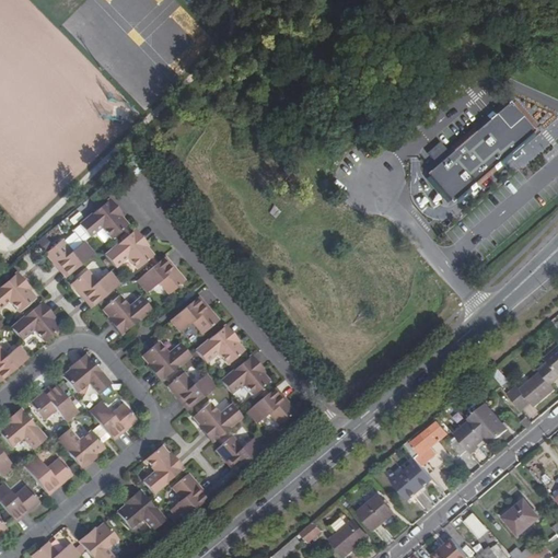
[(516,96),(432,170),(455,201),(466,192),(518,146),(544,125),(516,96)]
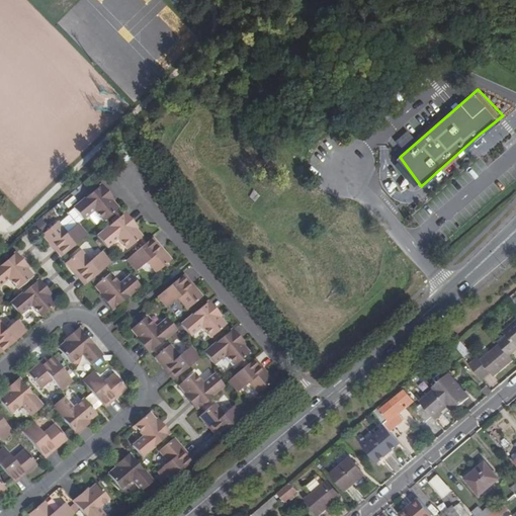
[(409,127),(398,139),(407,149),(418,138),(409,127)]
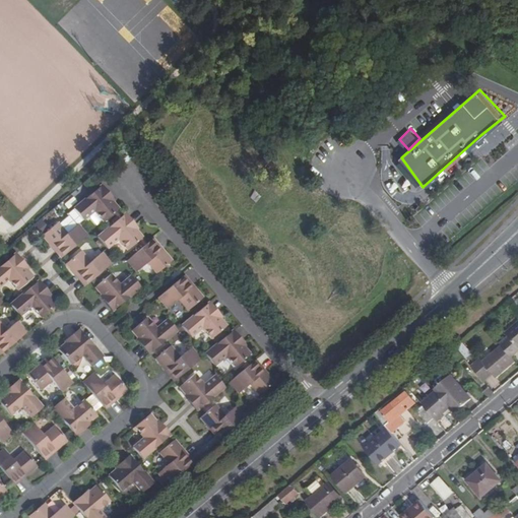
[(125,163),(133,155),(126,147),(118,154),(118,155),(125,163)]
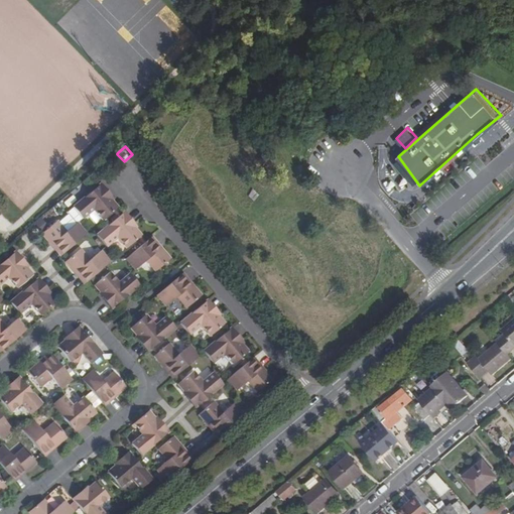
[(100,184),(112,199),(114,197),(102,182),(100,184)]
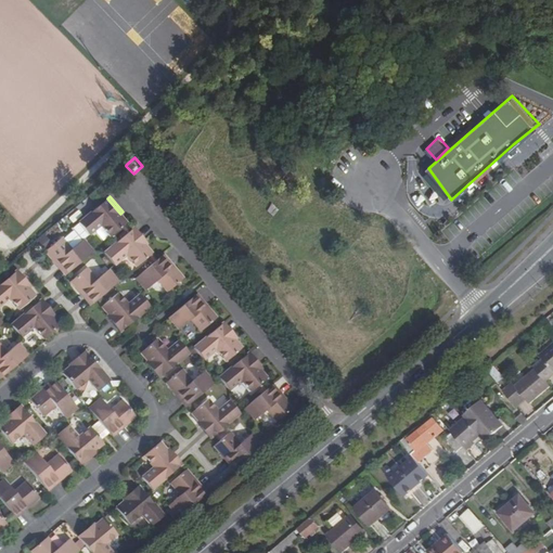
[(113,234),(127,223),(128,221),(120,214),(107,198),(105,201),(80,221),(90,233),(102,222),(113,234)]
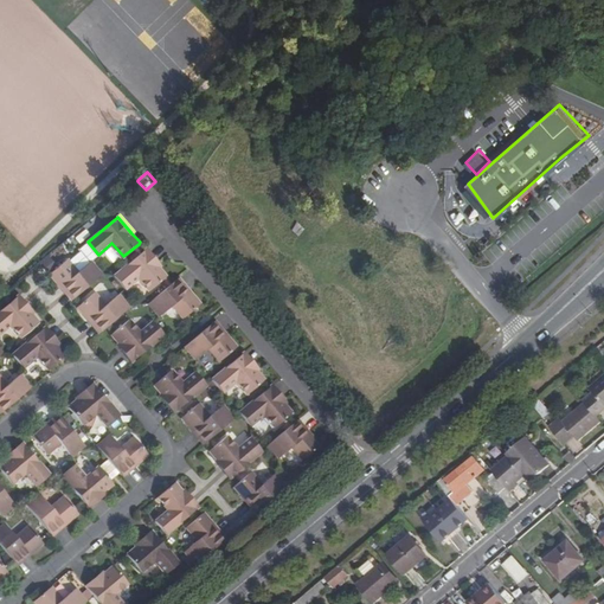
[(162,264),(148,246),(146,249),(160,265),(162,264)]
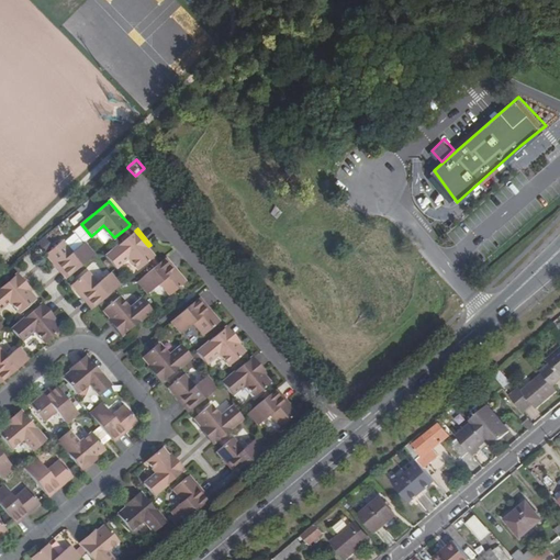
[(140,268),(154,256),(155,255),(148,246),(135,231),(133,232),(108,255),(118,266),(129,256),(140,268)]
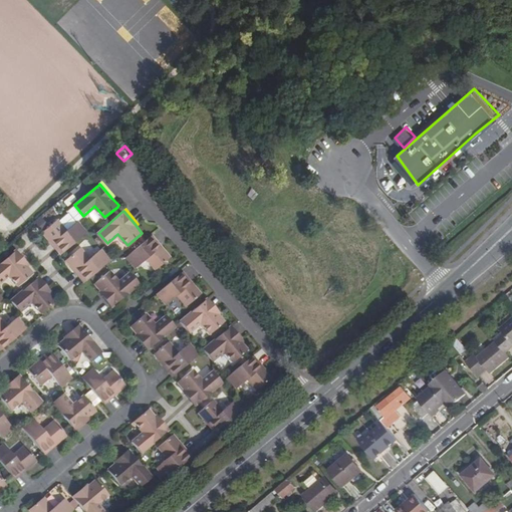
[(53,239),(63,252),(64,251),(88,231),(78,220),(67,229),(57,219),(46,229),(43,231),(51,241),(53,239)]
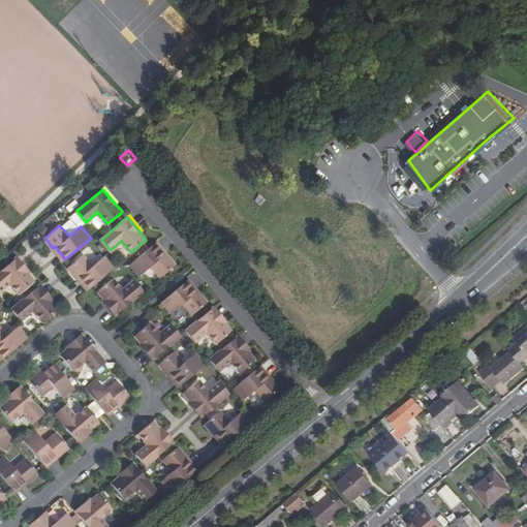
[(166,255),(155,243),(150,247),(130,264),(140,275),(151,266),(161,277),(174,266),(176,264),(168,254),(166,255)]
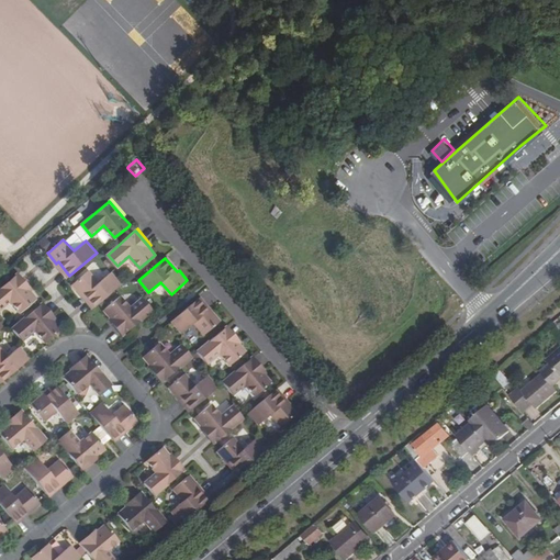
[(85,292),(96,305),(102,300),(122,283),(111,271),(99,281),(89,269),(76,281),(73,283),(82,294),(85,292)]
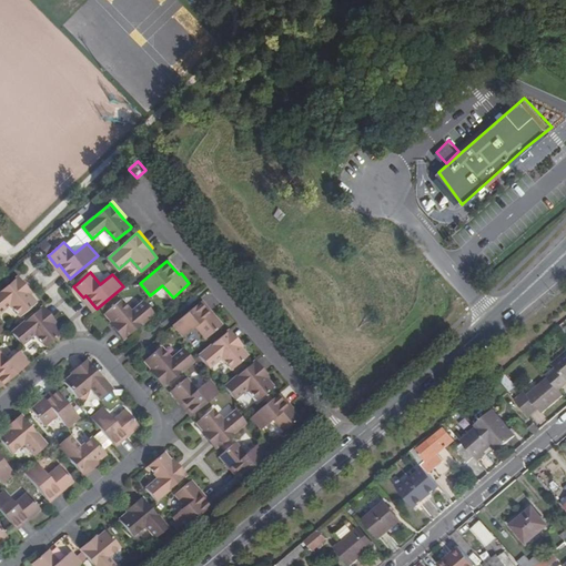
[(17,276),(30,293),(32,291),(18,274),(17,276)]
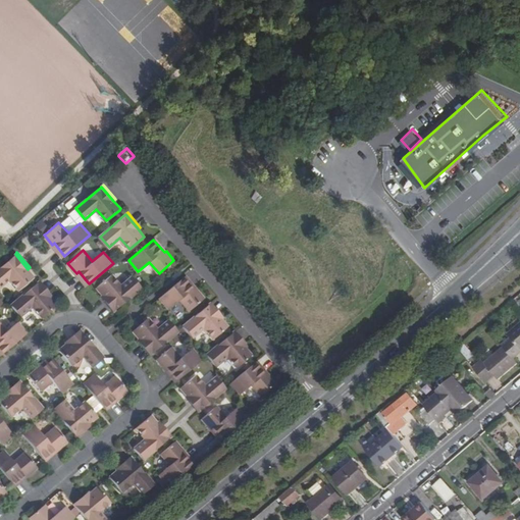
[(19,289),(32,278),(35,276),(28,269),(15,254),(12,257),(0,266),(0,286),(9,278),(19,289)]
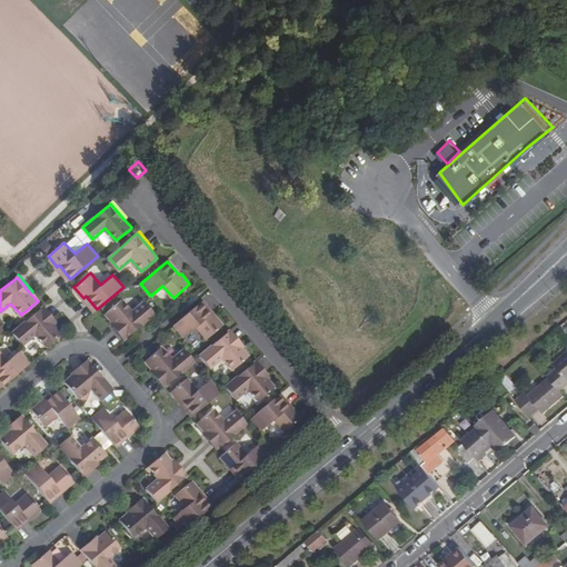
[(113,321),(127,337),(156,312),(145,300),(132,311),(122,299),(109,310),(106,312),(113,321)]
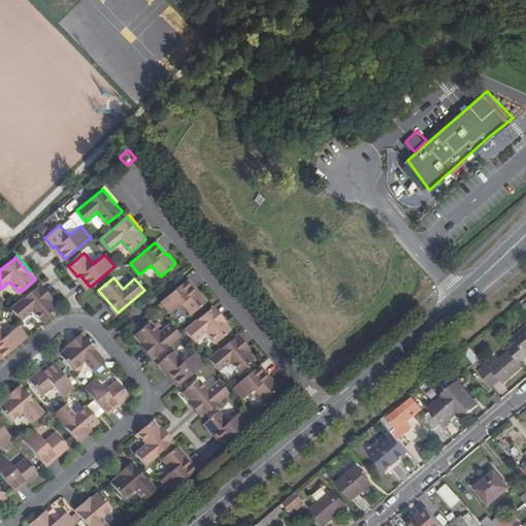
[(198,293),(187,278),(162,300),(171,311),(182,302),(192,313),(205,302),(207,300),(200,291),(198,293)]
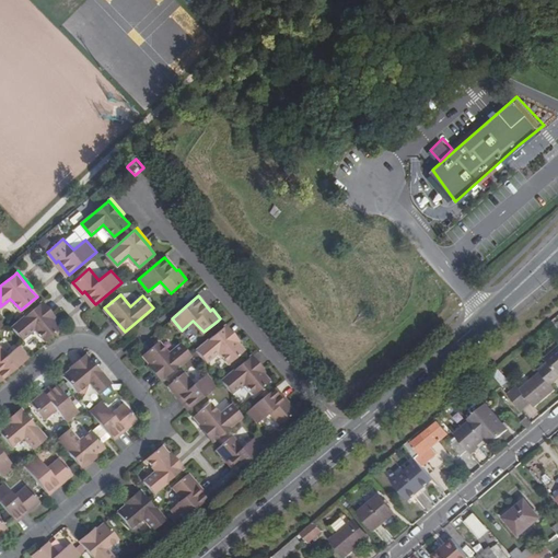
[(57,316),(44,300),(41,302),(55,318),(57,316)]
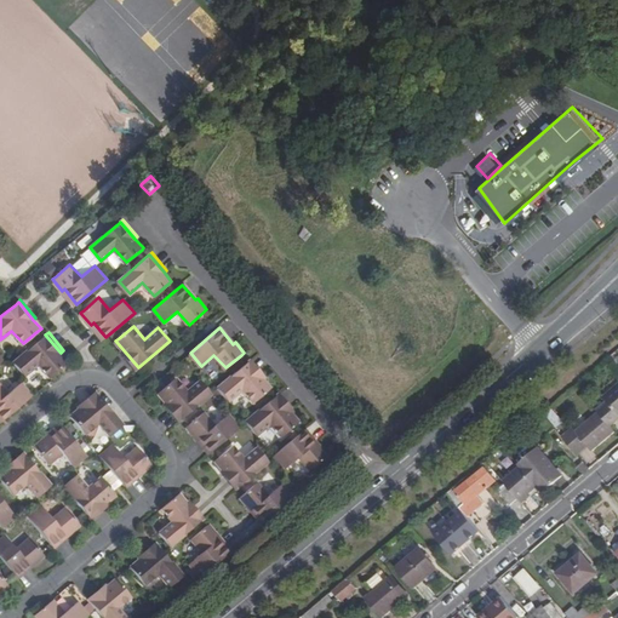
[(61,353),(45,335),(43,337),(15,361),(26,375),(39,364),(51,376),(68,361),(61,353)]
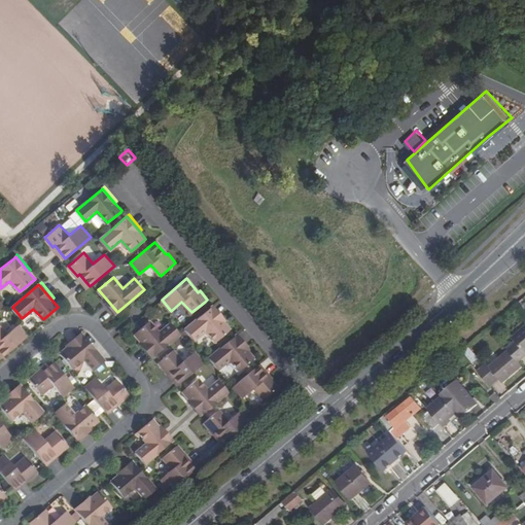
[(104,300),(115,313),(117,312),(105,298),(104,300)]
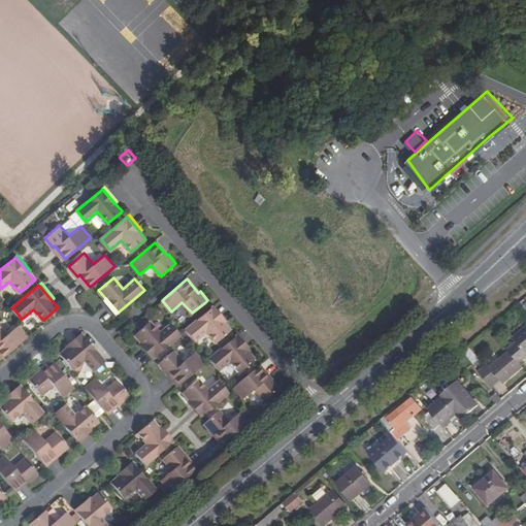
[(227,320),(215,304),(211,307),(225,322),(227,320)]
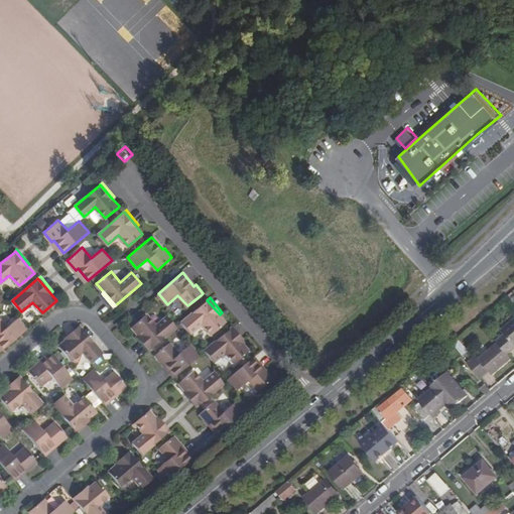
[(220,314),(207,300),(206,301),(181,322),(191,334),(202,324),(211,334),(224,324),(226,322),(220,314)]
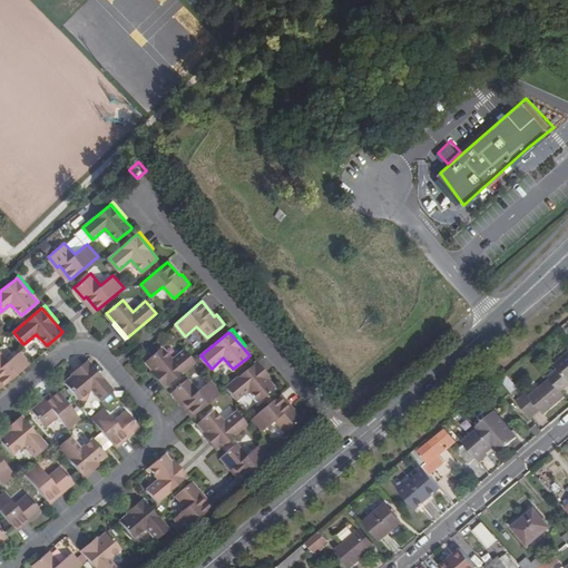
[(154,369),(167,384),(168,383),(196,360),(185,349),(173,359),(163,346),(150,356),(146,361),(154,369)]
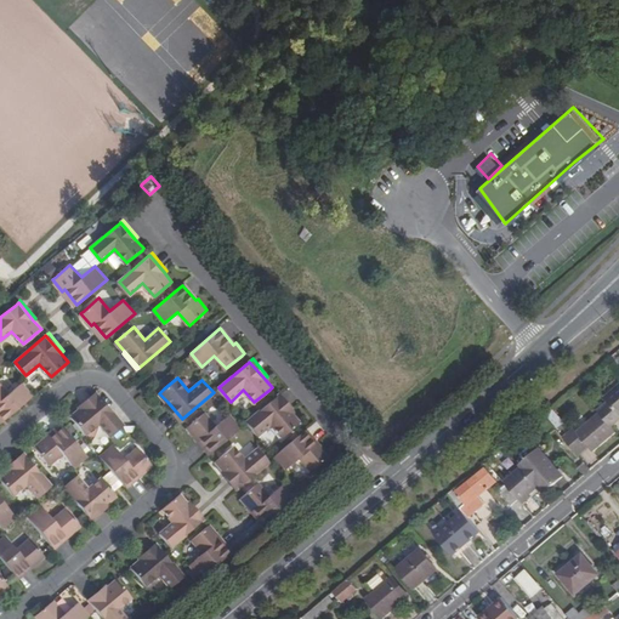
[(0,413),(5,419),(34,395),(23,381),(10,392),(0,380),(0,413)]
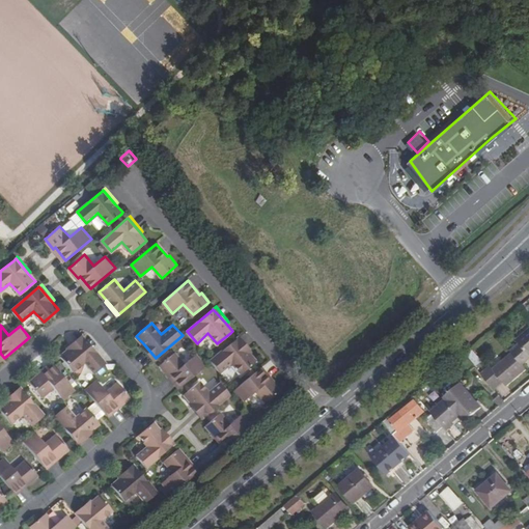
[(526,362),(528,359),(528,330),(521,338),(525,342),(516,350),(526,362)]
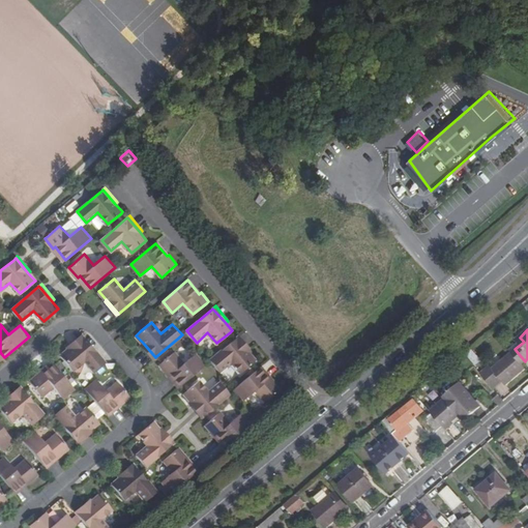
[(82,333),(67,346),(68,348),(84,335),(82,333)]
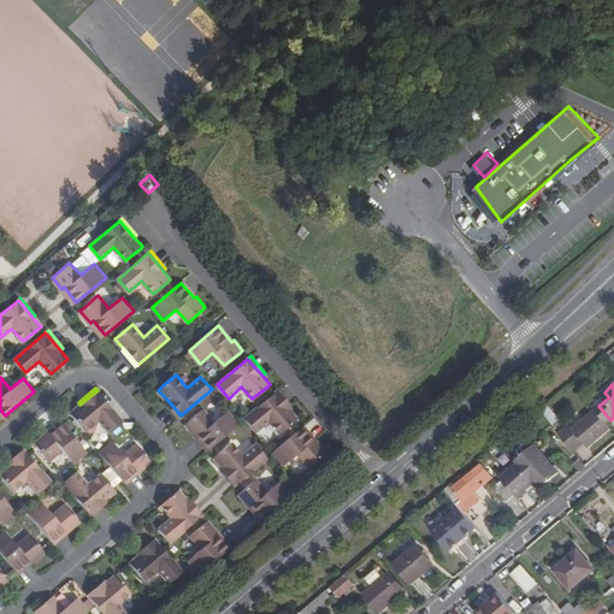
[(98,390),(80,405),(71,412),(74,415),(86,430),(98,419),(110,432),(123,421),(98,390)]
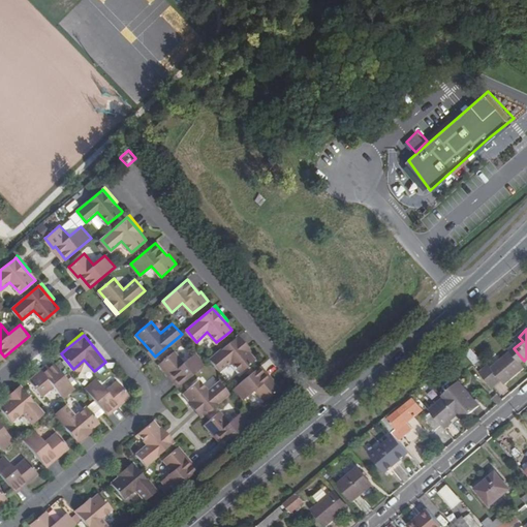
[(251,349),(239,335),(237,337),(249,351),(251,349)]
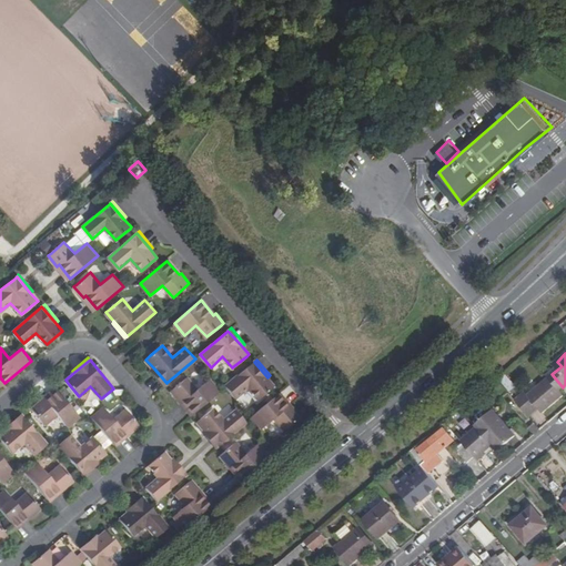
[(258,398),(274,385),(268,377),(254,362),(253,363),(226,385),(236,397),(249,387),(258,398)]
